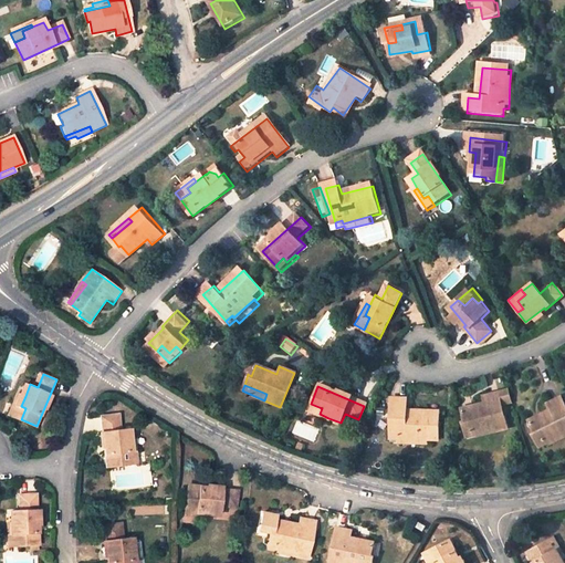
[(21,406),(25,396),(20,394),(11,415),(21,419),(25,408),(21,406)]
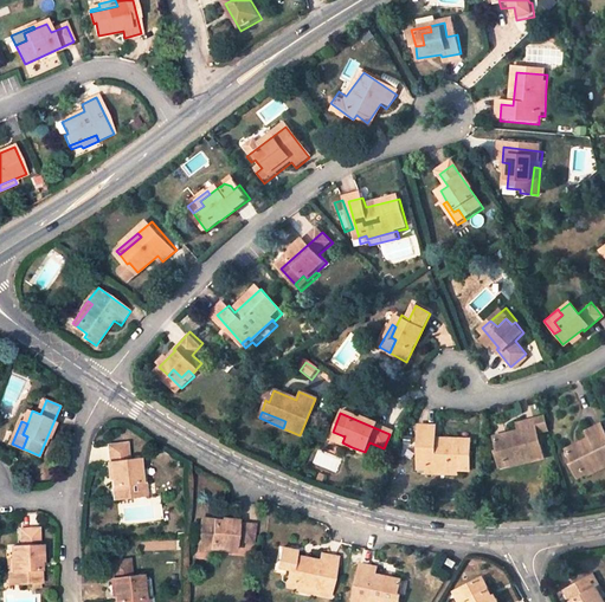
[(525,458),(526,464),(544,459),(534,422),(517,426),(520,434),(496,441),(499,452),(495,453),(499,465),(525,458)]
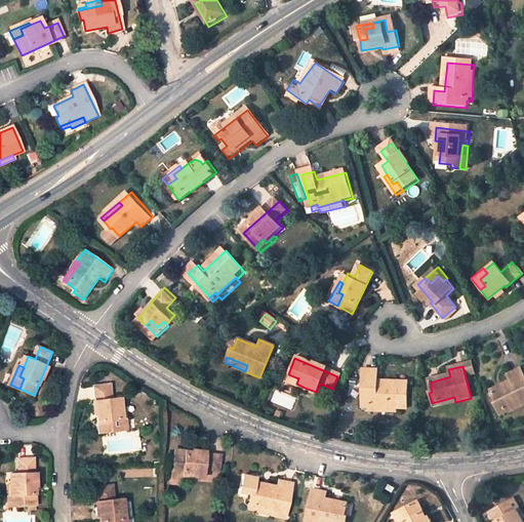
[(493,402),(497,412),(519,403),(521,407),(523,405),(523,376),(520,368),(507,375),(510,384),(491,392),(495,400),(493,402)]
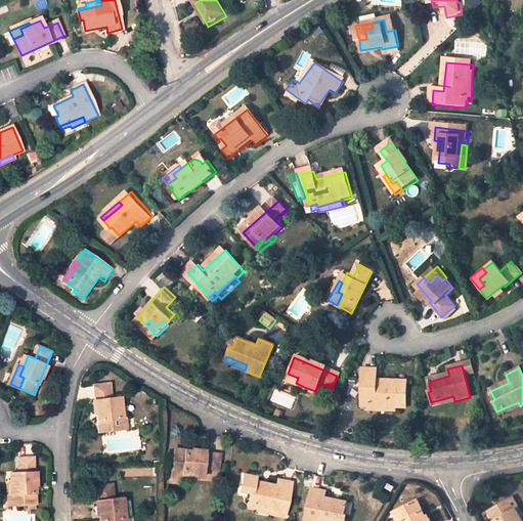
[(361,368),(360,401),(368,402),(368,405),(395,407),(405,407),(406,382),(376,381),(376,368),(361,368)]
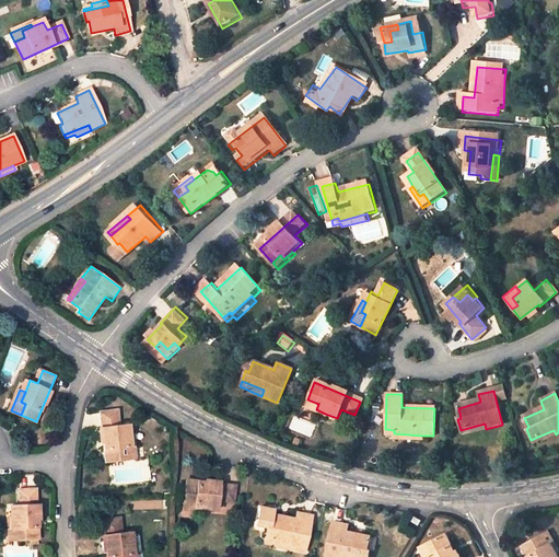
[(318,404),(307,399),(303,408),(324,417),(325,414),(316,409),(318,404)]
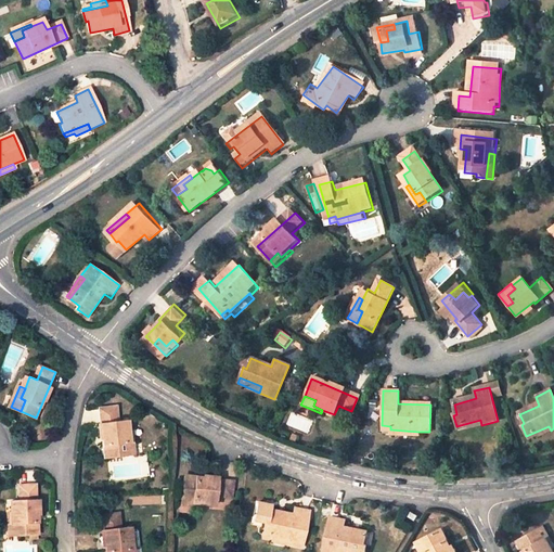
[(104,458),(123,456),(120,444),(126,443),(125,434),(123,421),(114,423),(111,408),(98,410),(104,458)]
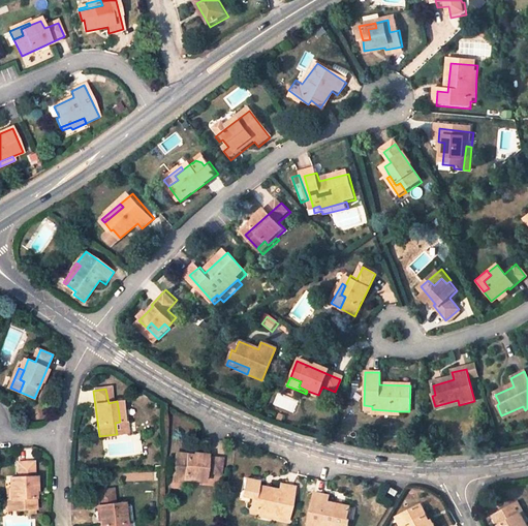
[(458,400),(435,406),(436,411),(459,405),(458,400)]
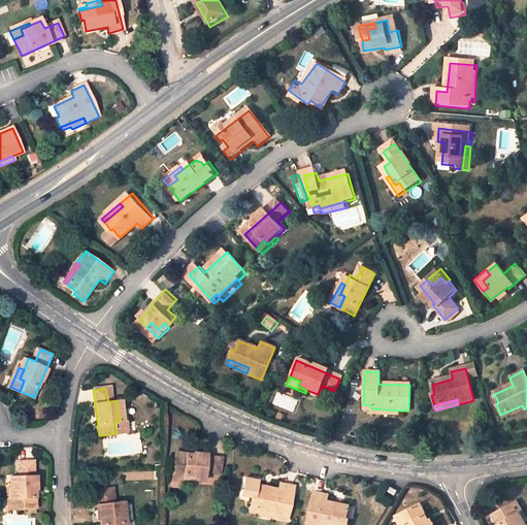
[(398,416),(398,411),(371,408),(371,405),(363,404),(363,411),(371,412),(371,415),(398,416)]
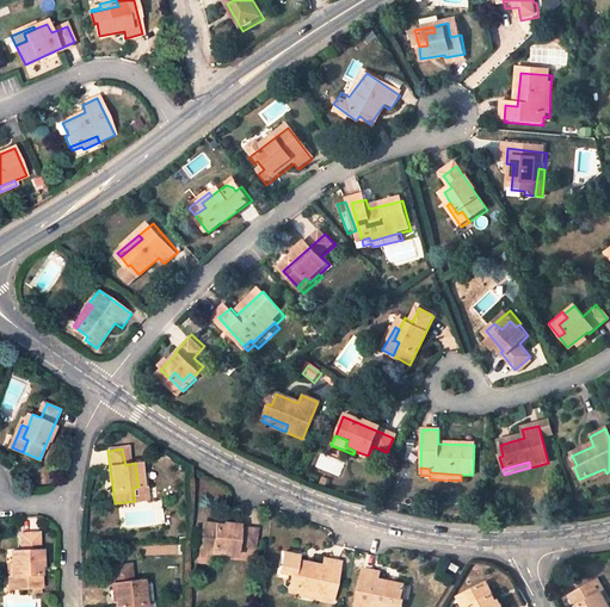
[(604,469),(579,479),(581,484),(607,474),(604,469)]
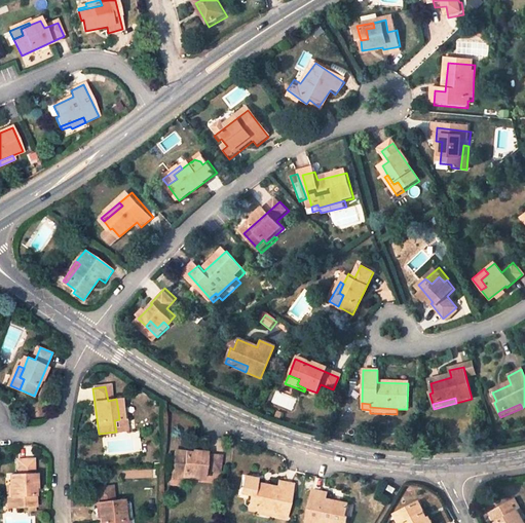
[(114,420),(116,432),(124,431),(121,410),(118,411),(119,419),(114,420)]
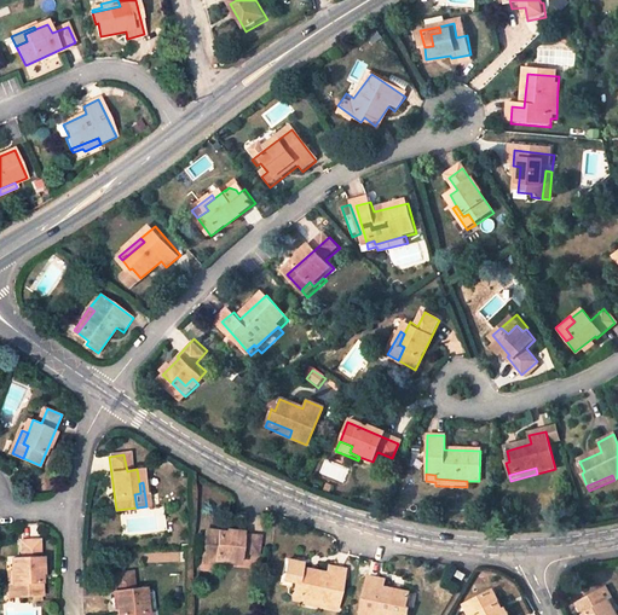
[(214,560),(221,560),(240,561),(241,552),(256,553),(258,538),(203,533),(201,552),(214,553),(214,560)]
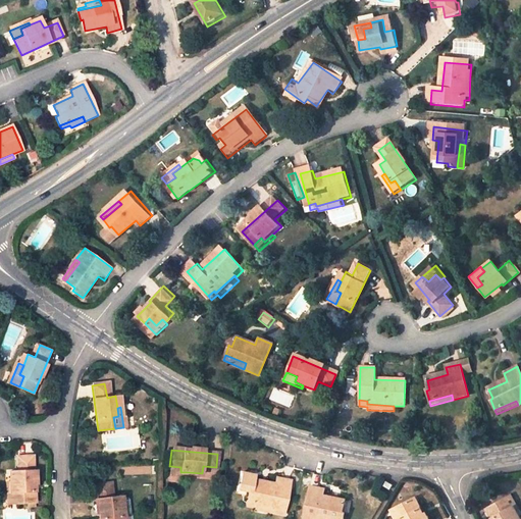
[(10,473),(11,485),(11,495),(15,495),(16,507),(33,506),(31,459),(18,460),(18,472),(10,473)]
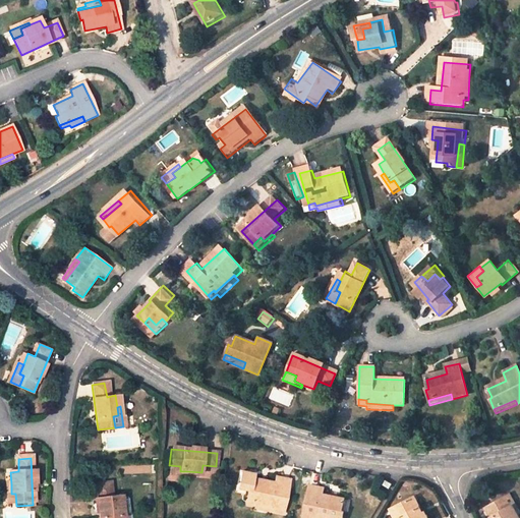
[(180,466),(169,465),(168,474),(186,475),(186,471),(180,471),(180,466)]
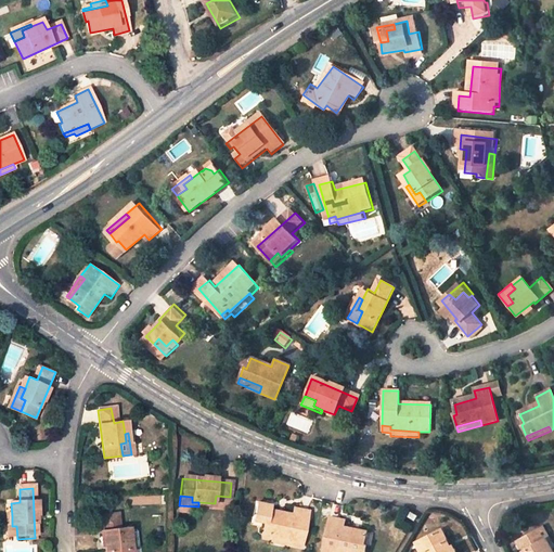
[(284,538),(283,542),(298,546),(307,512),(293,509),(291,516),(255,509),(252,523),(260,525),(259,533),(284,538)]
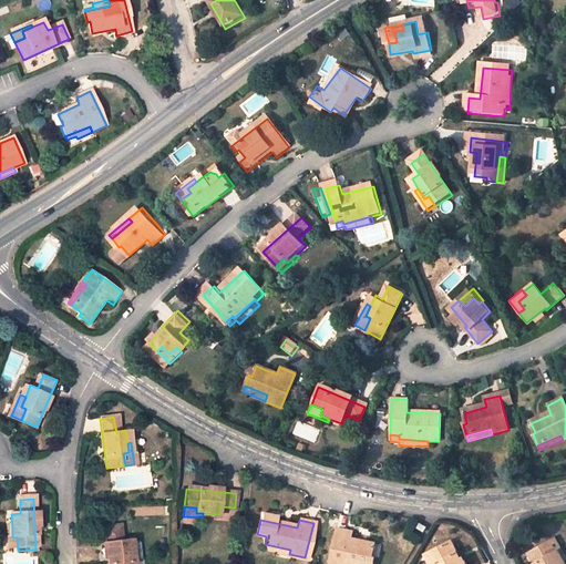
[(420,531),(424,523),(415,520),(413,526),(420,531)]
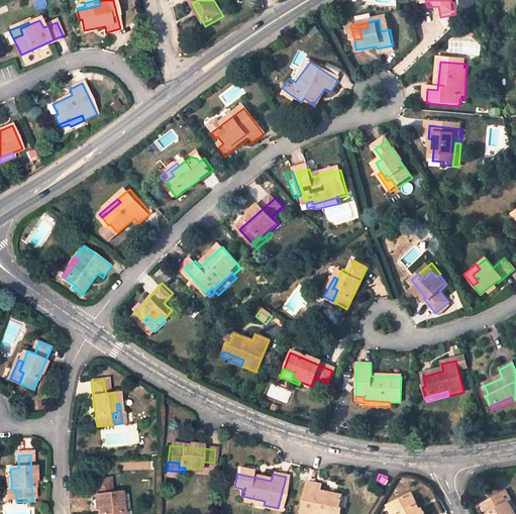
[(297,513),(314,513),(315,511),(322,513),(335,513),(338,507),(335,507),(338,496),(319,490),(321,484),(306,480),(297,513)]
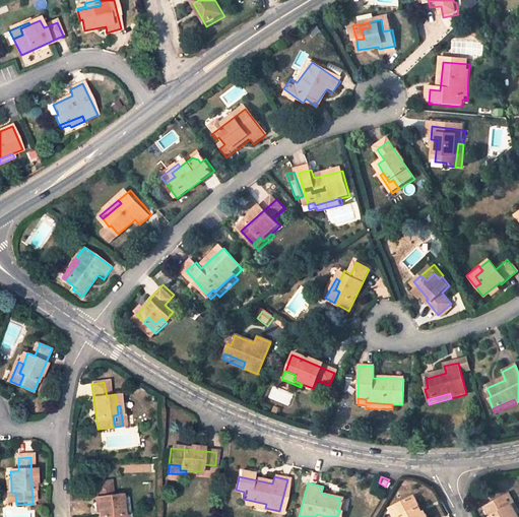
[(120,516),(119,508),(117,496),(110,497),(107,483),(93,485),(96,516),(120,516)]
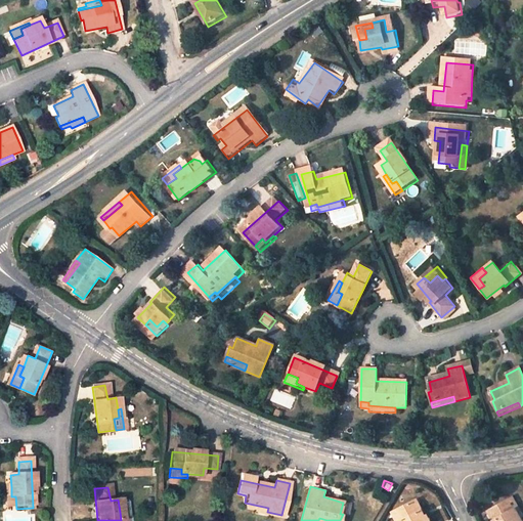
[(516,508),(522,517),(522,511),(513,496),(506,502),(512,511),(516,508)]
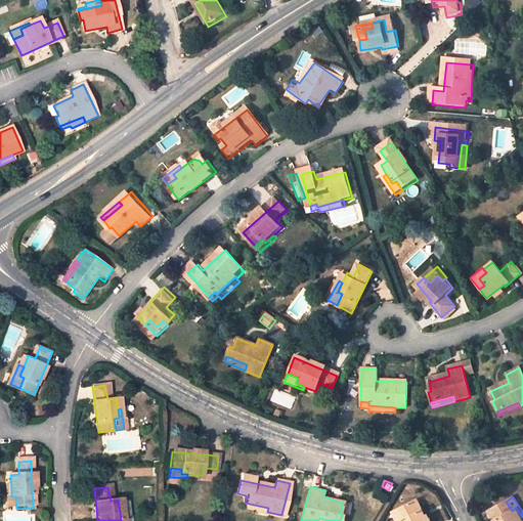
[(401,518),(402,520),(430,520),(418,498),(402,507),(406,515),(401,518)]
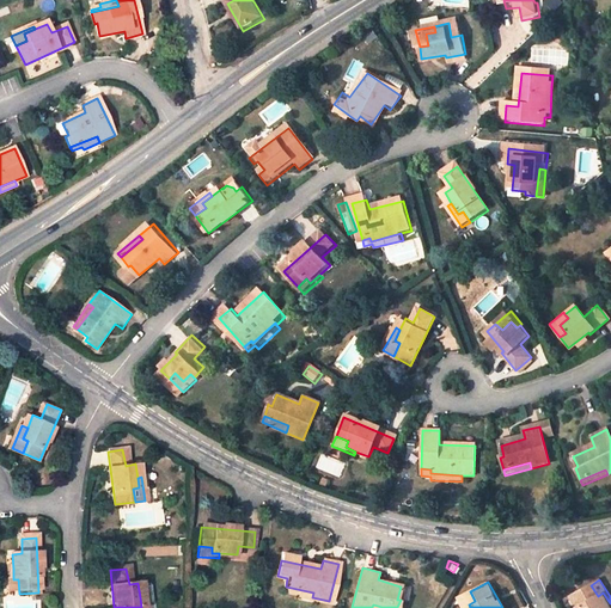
[(610,603),(603,593),(598,596),(591,585),(574,596),(580,607),(610,607),(610,603)]
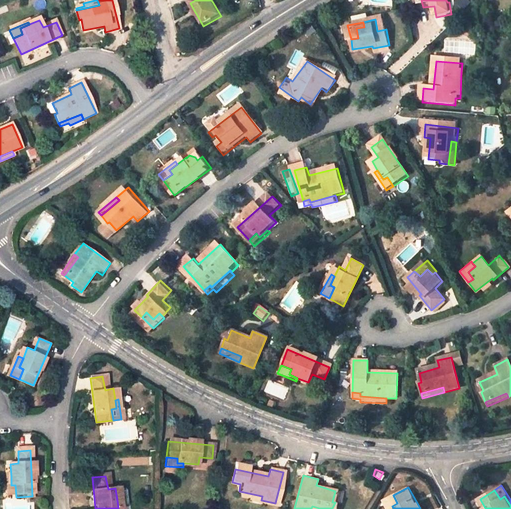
[(262,496),(239,491),(238,495),(261,500),(262,496)]
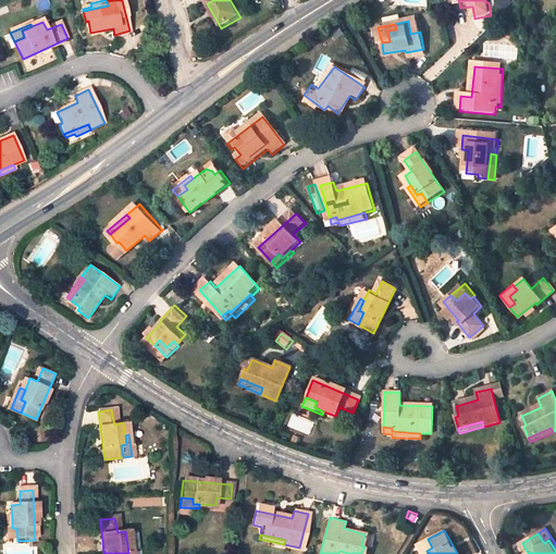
[(428,553),(427,551),(432,548),(428,539),(419,543),(423,553),(428,553)]
